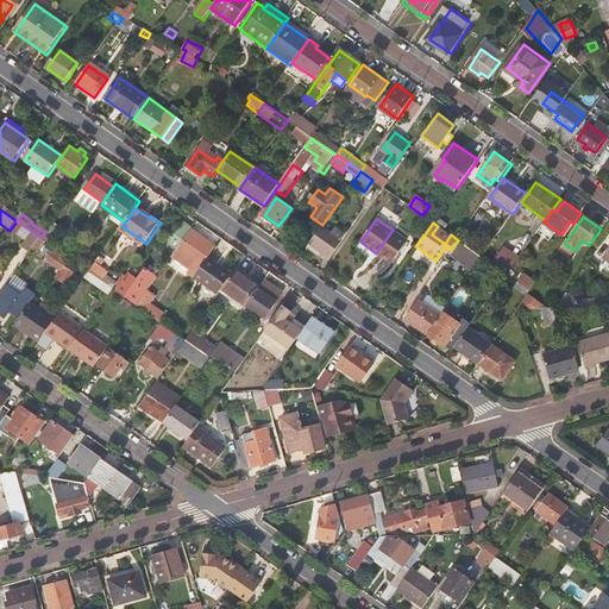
[(173,258),(192,231),(192,230),(184,224),(173,239),(170,238),(162,251),(173,258)]
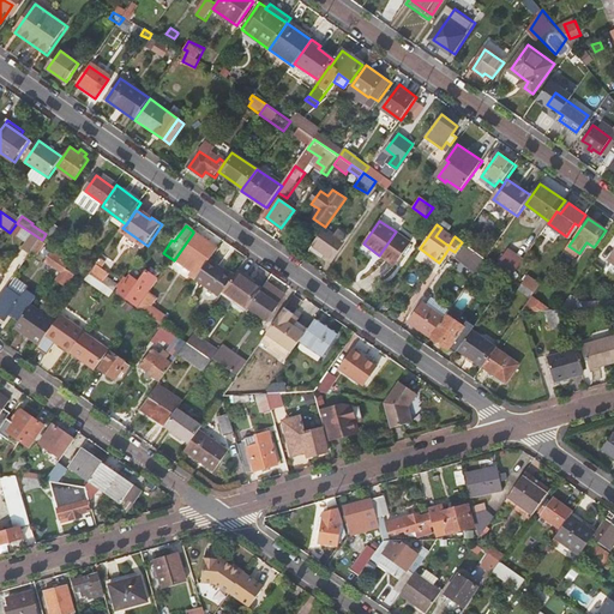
[(325,227),(308,251),(321,260),(325,256),(330,258),(348,233),(339,227),(336,234),(325,227)]
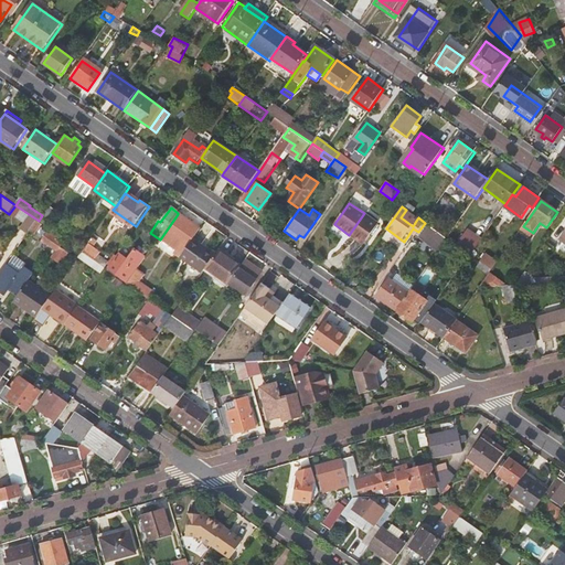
[(364,213),(349,235),(363,245),(379,224),(364,213)]
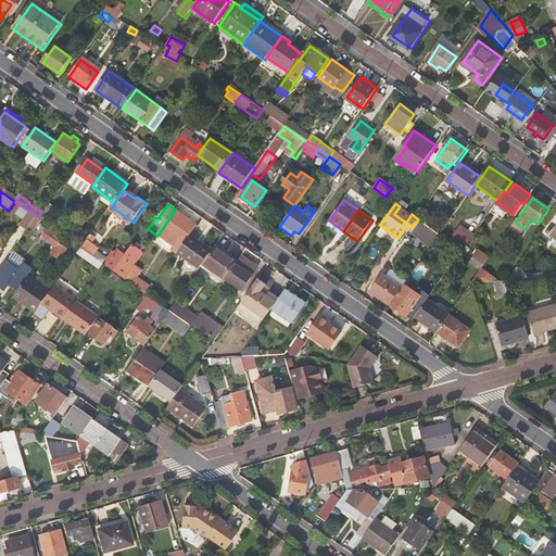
[(173,251),(177,254),(178,253),(191,234),(198,225),(175,211),(158,236),(175,248),(173,251)]
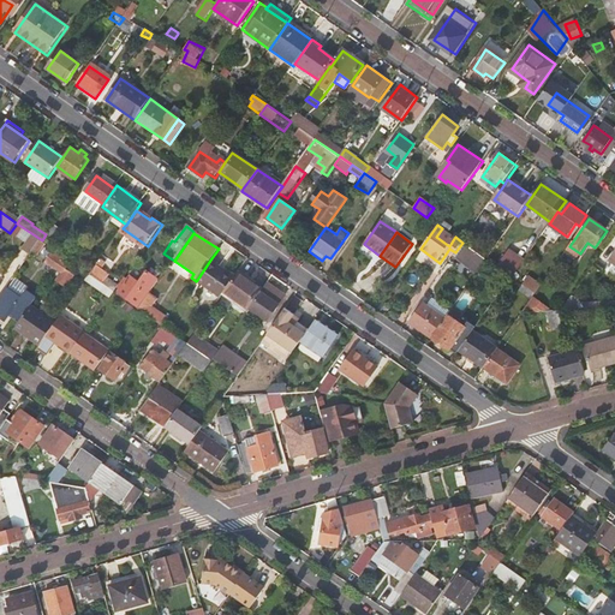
[(24,250),(31,255),(34,251),(42,240),(35,236),(24,250)]
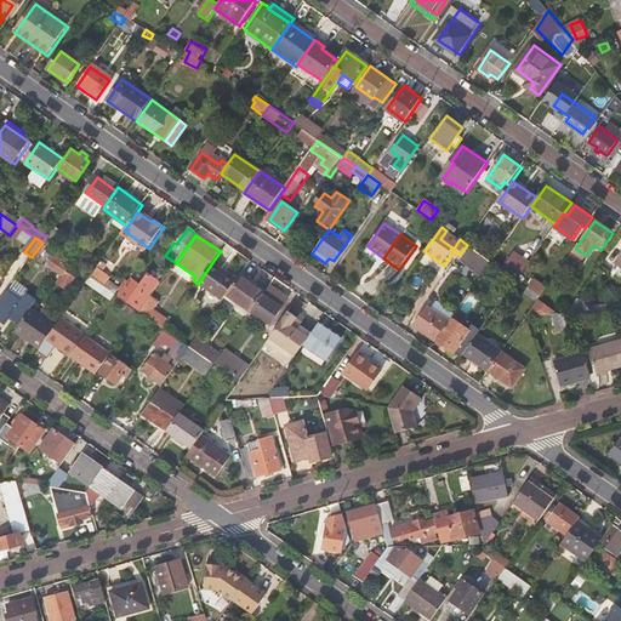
[(47,248),(43,243),(34,254),(40,257),(47,248)]
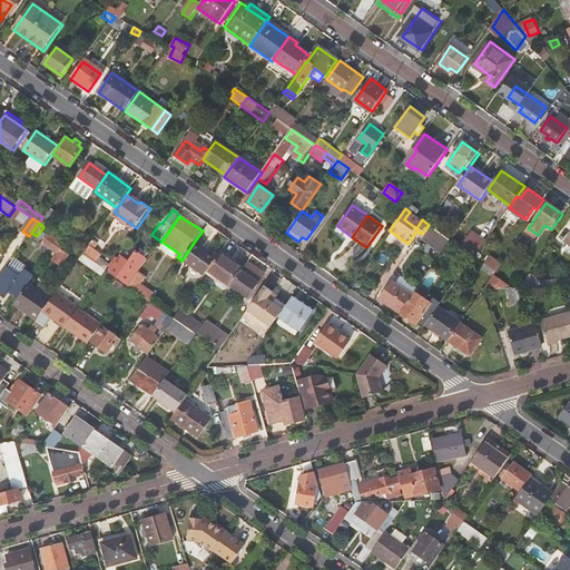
[(474,256),(493,229),(484,223),(465,251),(474,256)]
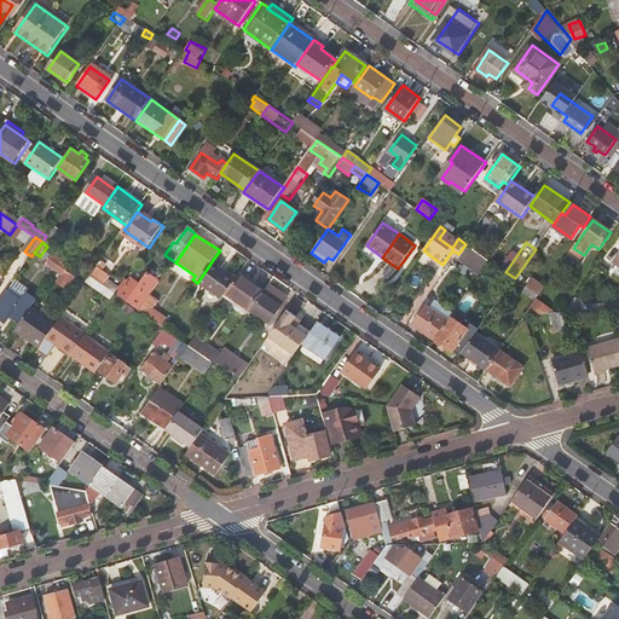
[(462,258),(480,272),(489,261),(470,247),(462,258)]
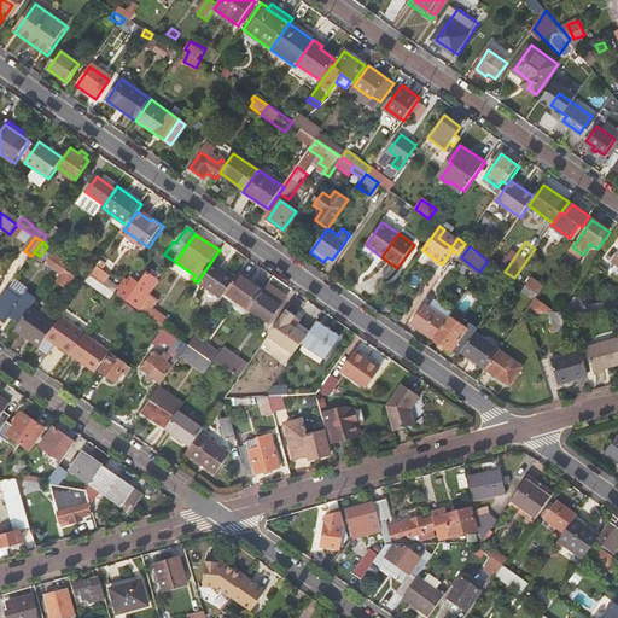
[(57,272),(64,262),(53,254),(46,263),(57,272)]
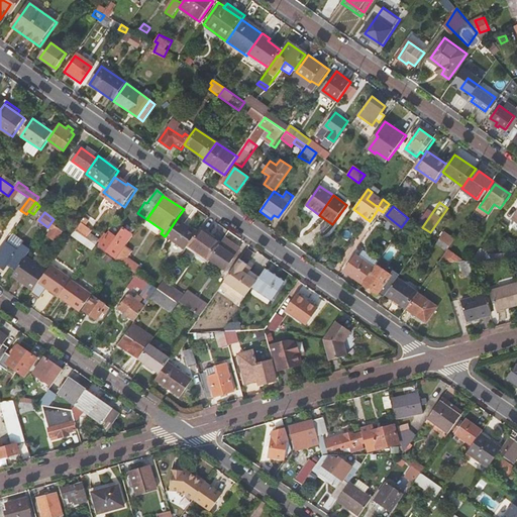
[(166,235),(187,249),(189,245),(199,231),(178,217),(166,235)]
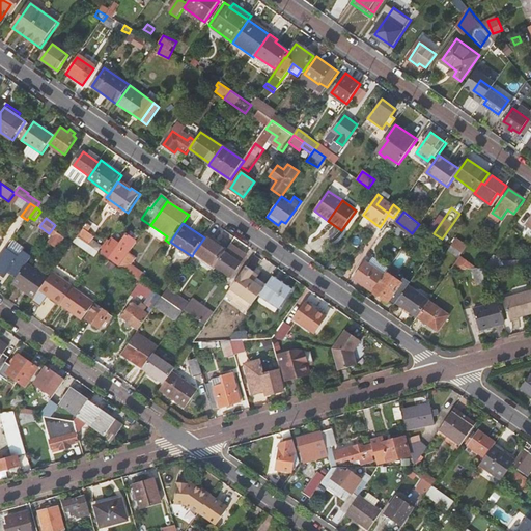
[(60,228),(55,225),(49,233),(54,236),(50,243),(58,249),(66,238),(58,231),(60,228)]
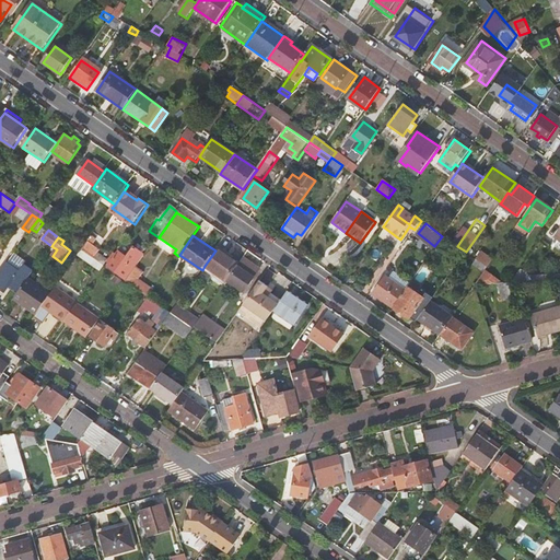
[(129,280),(137,269),(147,255),(136,247),(128,258),(119,253),(109,267),(129,280)]
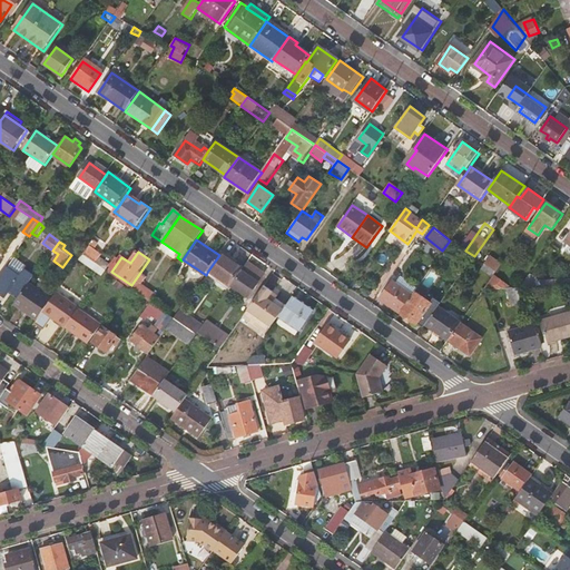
[(232,285),(245,267),(222,252),(219,255),(208,271),(232,286),(232,285)]
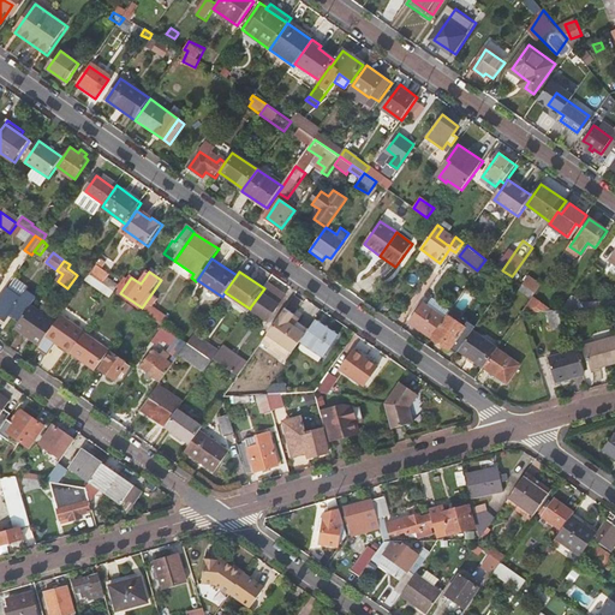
[(536,293),(542,285),(529,276),(523,285),(536,293)]
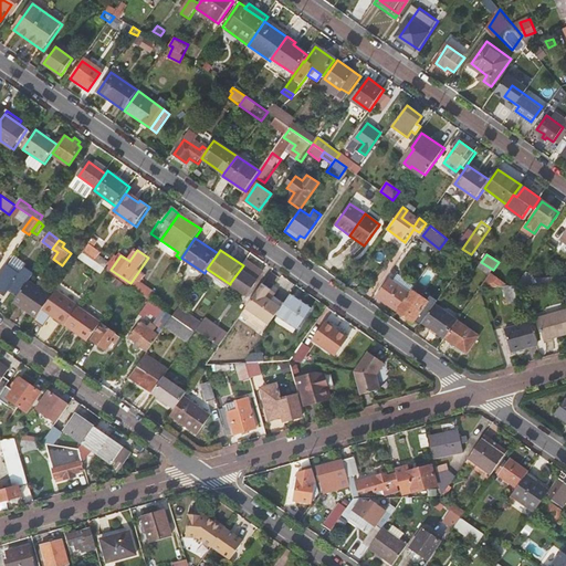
[(100,264),(86,255),(83,260),(96,269),(100,264)]
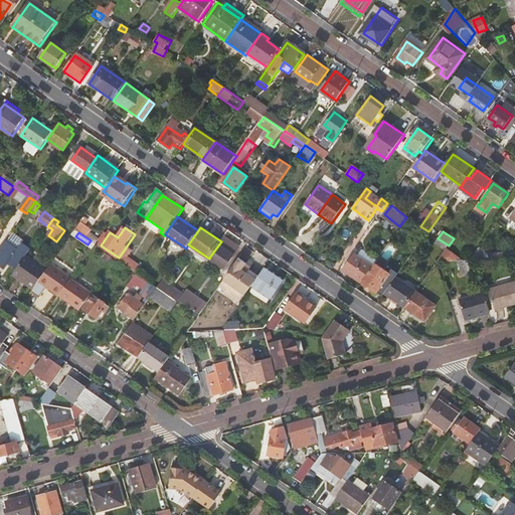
[(238,248),(223,237),(221,241),(209,258),(209,259),(224,269),(238,248)]
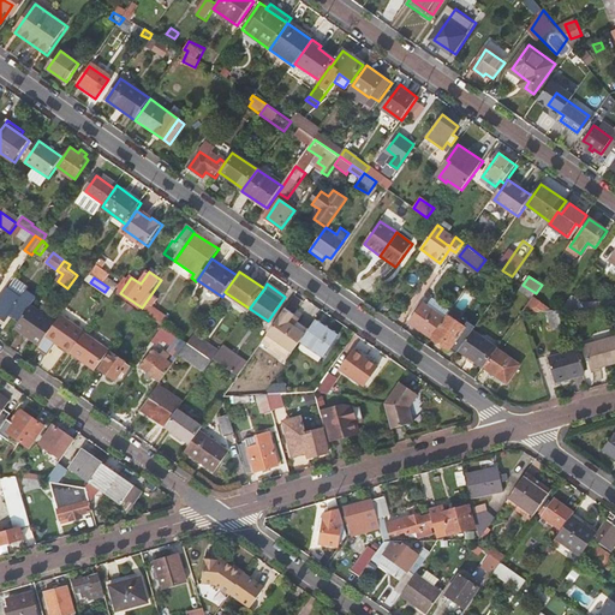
[(9,287),(0,299),(0,316),(6,322),(10,316),(21,323),(33,306),(39,297),(29,290),(23,297),(9,287)]
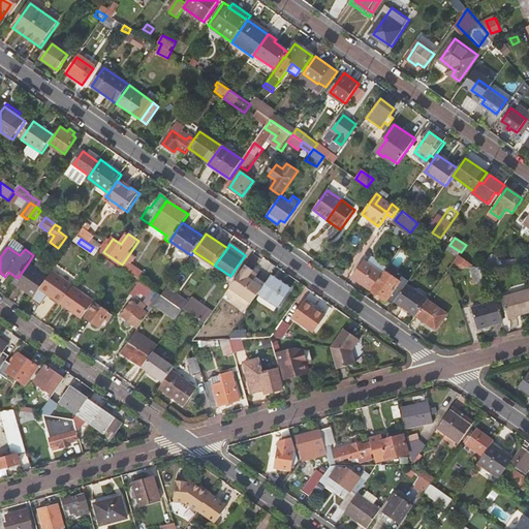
[(121,266),(142,281),(147,273),(131,262),(134,258),(129,254),(122,265),(121,266)]
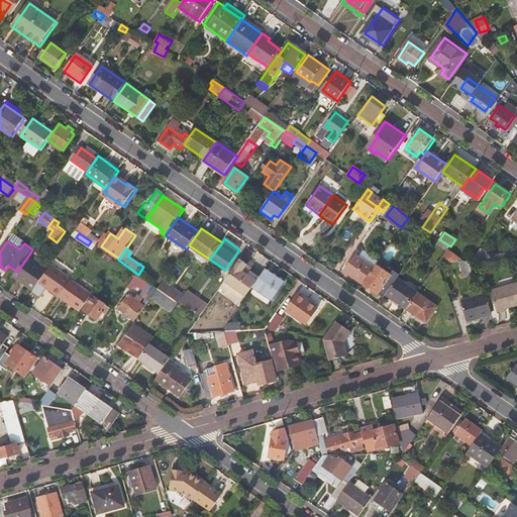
[(487,254),(481,248),(472,262),(476,261),(494,260),(487,254)]
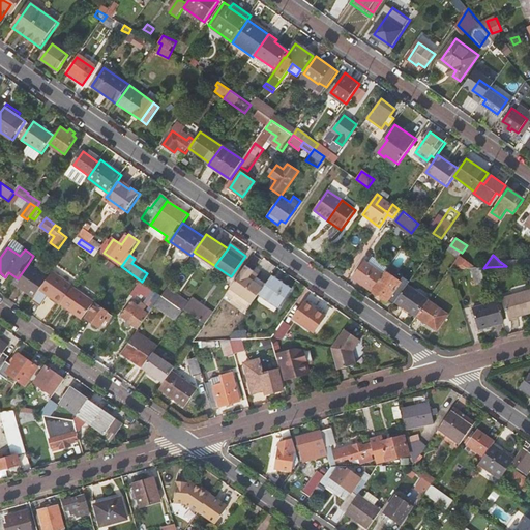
[(460,257),(450,270),(472,268),(478,268),(460,257)]
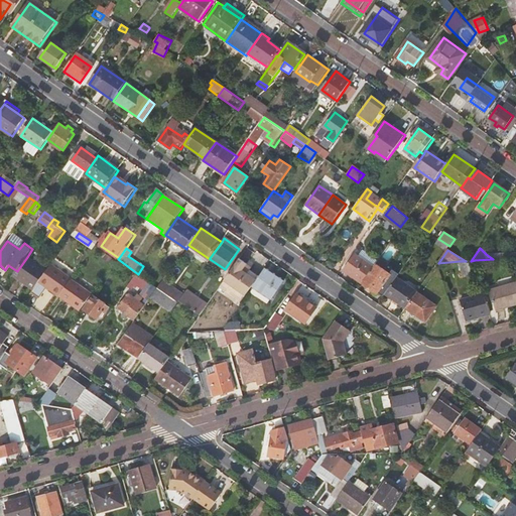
[(515,251),(486,254),(493,259),(515,258),(515,256),(515,251)]
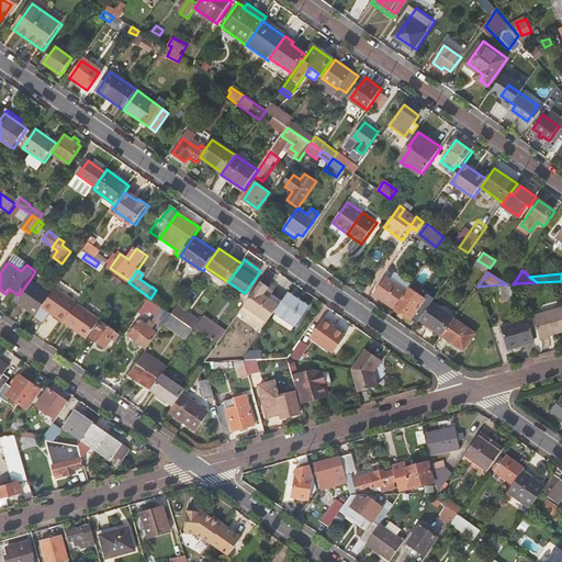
[(377,293),(396,306),(413,283),(411,281),(406,287),(390,274),(377,293)]
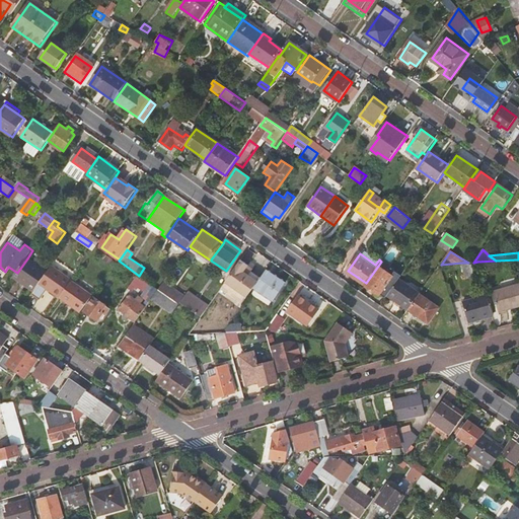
[(17,273),(14,277),(34,292),(48,273),(27,258),(17,273)]
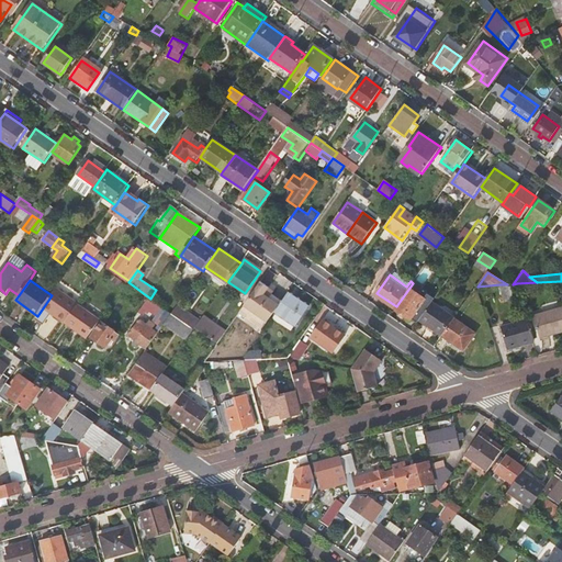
[(269,289),(261,282),(249,300),(240,313),(263,329),(276,311),(280,305),(265,295),(269,289)]
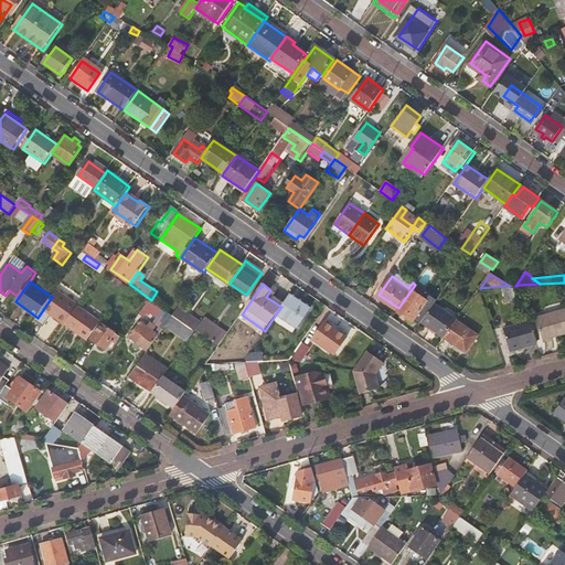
[(510,286),(503,286),(508,301),(523,298),(520,285),(515,286),(510,286)]
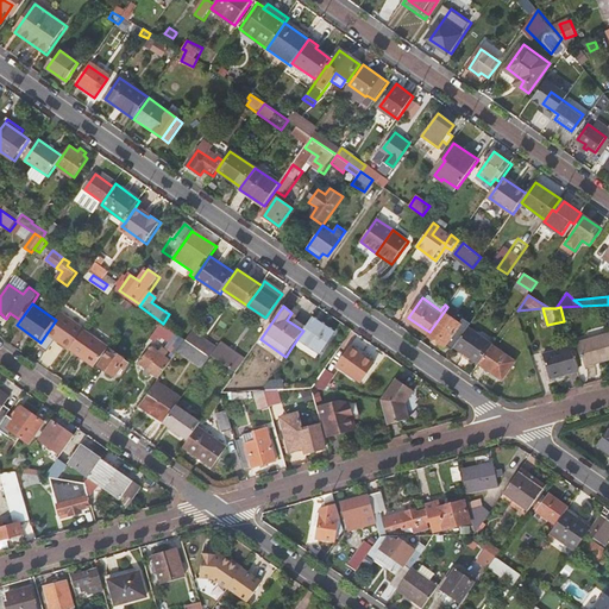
[(56,340),(71,351),(86,331),(61,313),(56,320),(41,343),(38,345),(49,352),(56,340)]
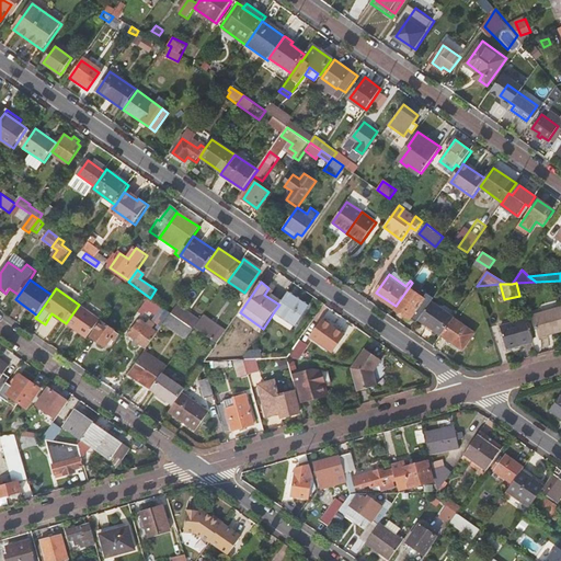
[(430,302),(410,288),(396,307),(418,321),(430,302)]
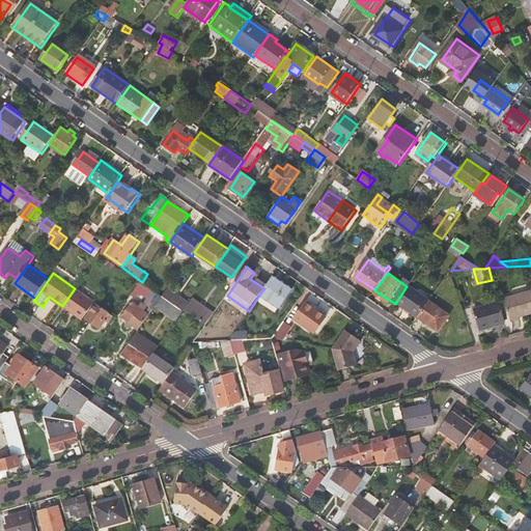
[(292,288),(274,275),(264,288),(260,294),(280,307),(292,288)]
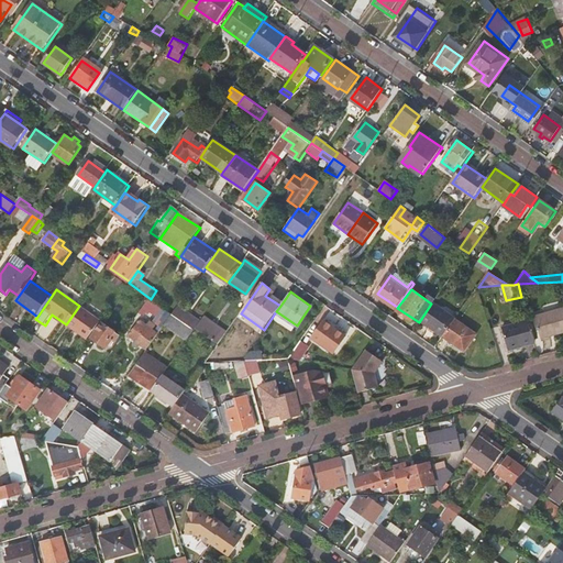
[(443,337),(455,320),(433,304),(421,321),(434,330),(443,337)]
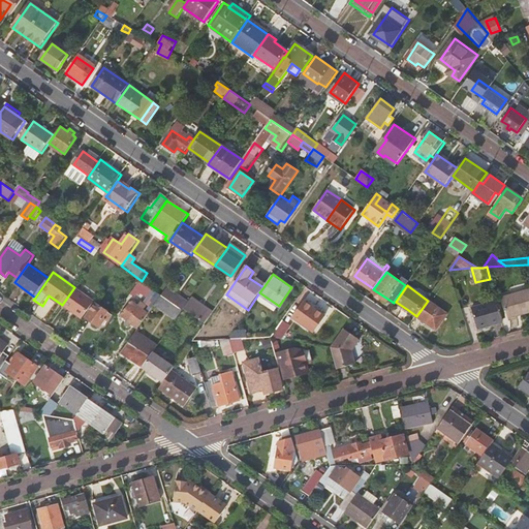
[(74,287),(62,305),(83,319),(95,302),(74,287)]
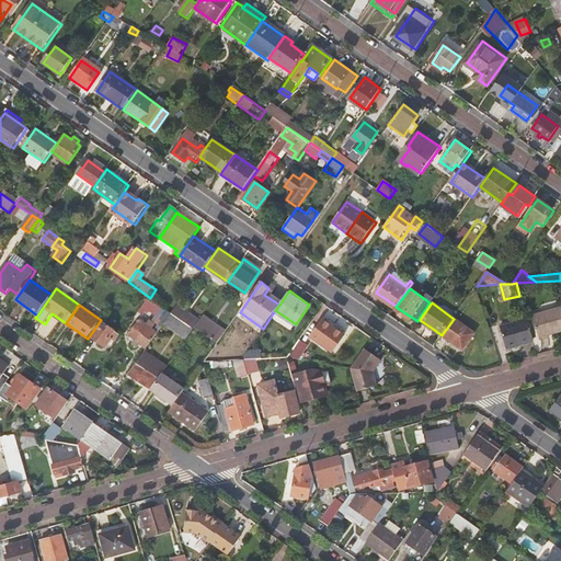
[(540,336),(560,330),(560,307),(534,315),(540,336)]
